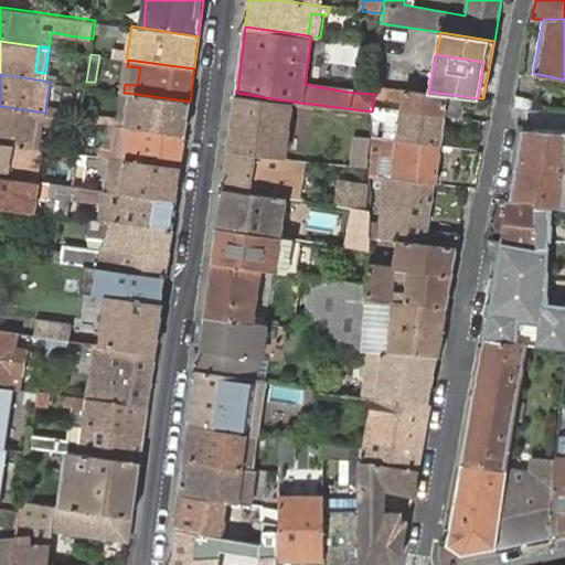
[(428,92),(375,85),(374,94),(405,98),(403,112),(444,116),(446,94),(428,92)]
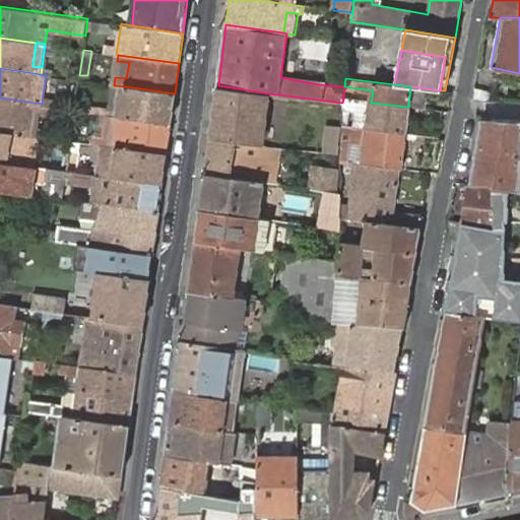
[(269,93),(218,85),(213,126),(211,138),(262,145),(267,110),(269,93)]
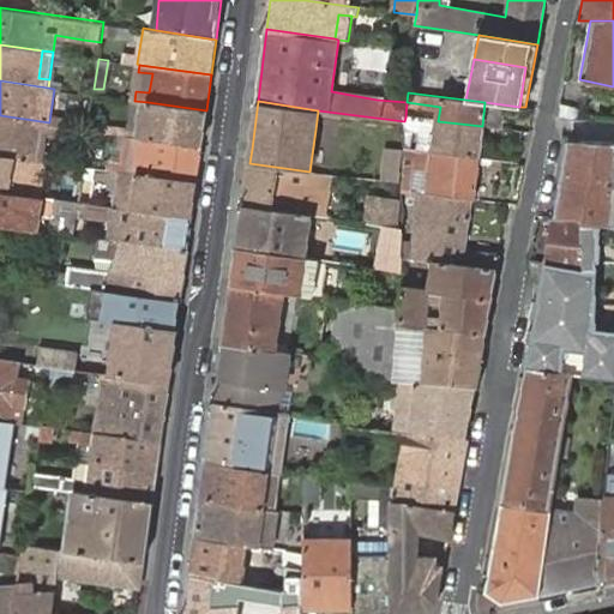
[(202,144),(206,110),(148,102),(144,128),(88,121),(86,128),(130,134),(202,144)]
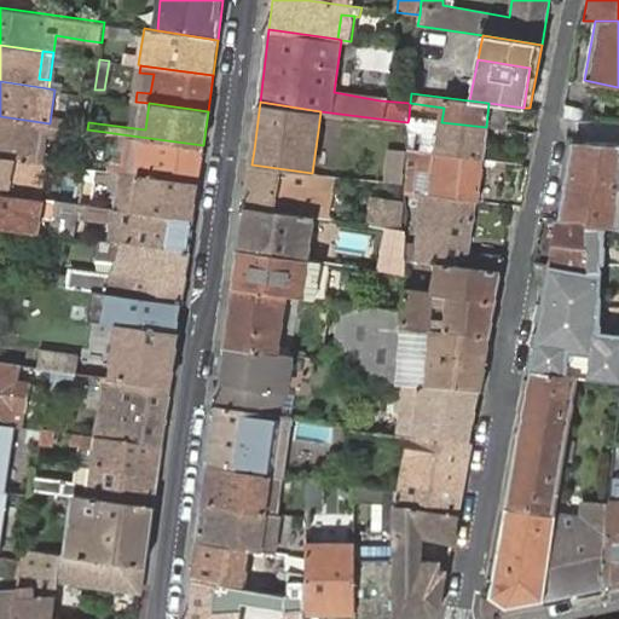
[(50,123),(0,116),(0,154),(45,161),(48,162),(51,150),(42,149),(45,133),(52,134),(53,125),(50,123)]
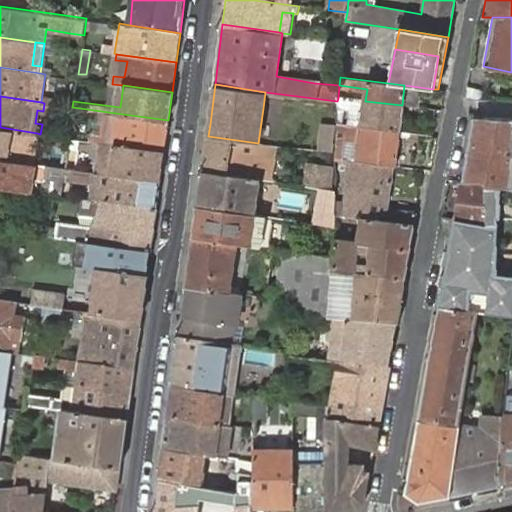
[(365,101),(338,98),(337,101),(340,102),(340,109),(350,110),(348,124),(398,131),(402,105),(365,101)]
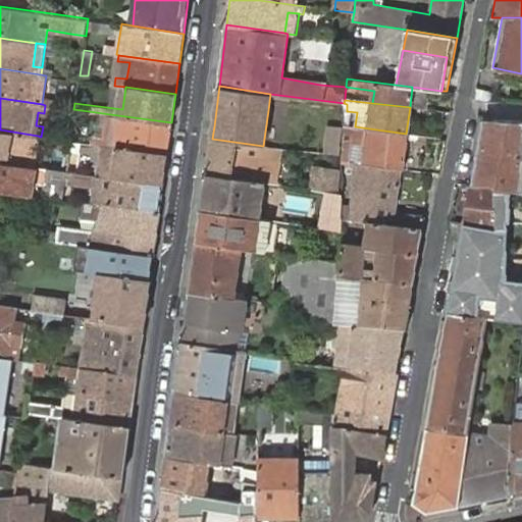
[(166,154),(171,122),(110,114),(109,123),(114,124),(120,125),(119,141),(113,140),(112,146),(166,154)]
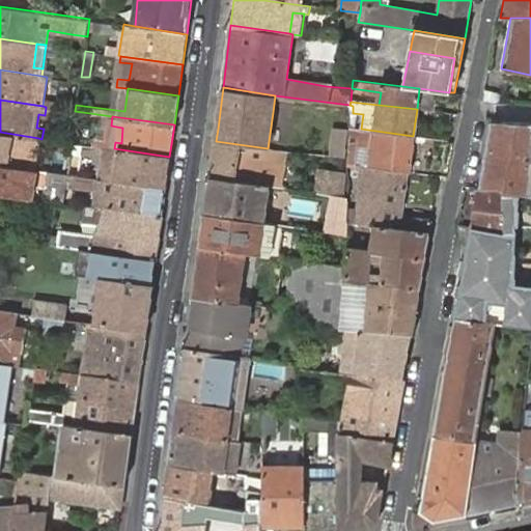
[(530,197),(530,123),(493,121),(480,189),(500,191),(503,232),(472,228),(456,315),(497,322),(530,327),(530,287),(513,287),(518,198),(530,197)]
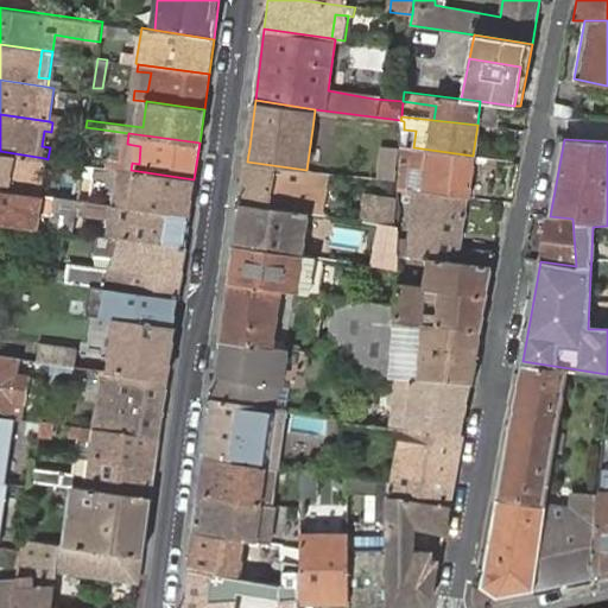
[(413,147),(403,146),(399,183),(399,188),(415,190),(466,197),(468,197),(473,156),(413,147)]
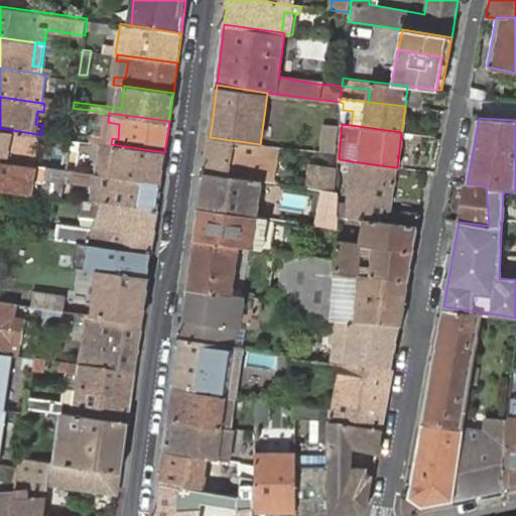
[(37,134),(0,128),(0,159),(33,164),(37,134)]
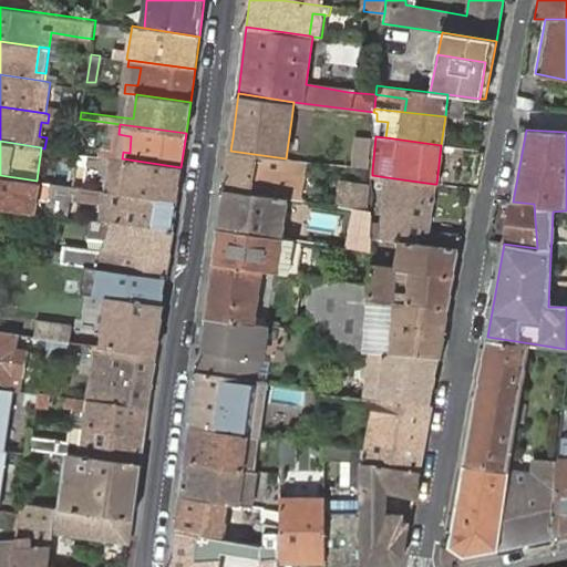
[(286,158),(230,151),(225,187),(286,197),(288,187),(275,185),(277,175),(289,176),(291,160),(286,158)]
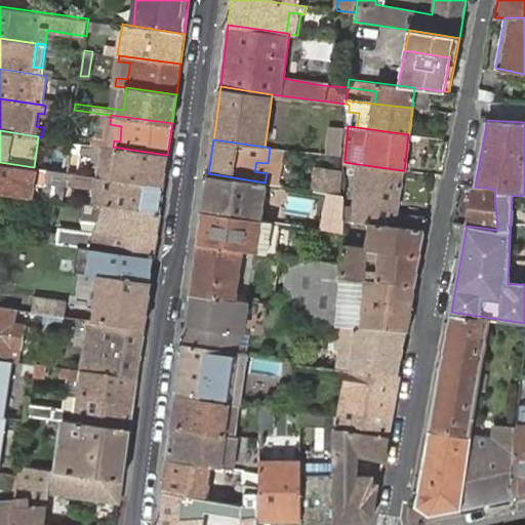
[(78,142),(71,142),(68,171),(74,172),(78,142)]
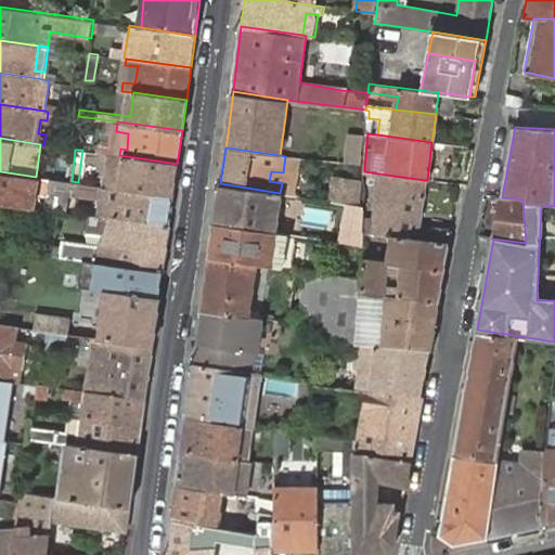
[(119,155),(106,154),(102,185),(108,186),(173,195),(177,164),(119,155)]
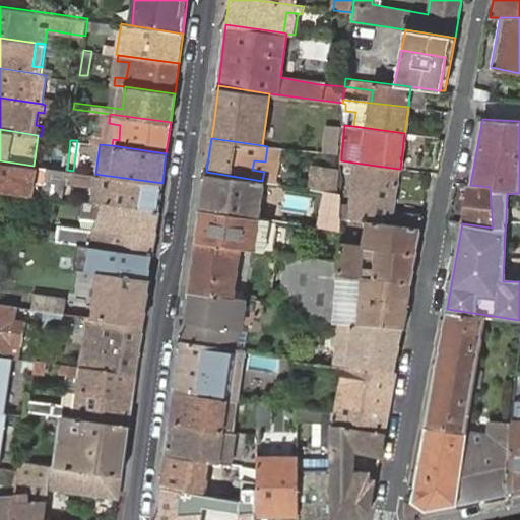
[(34,166),(0,160),(0,190),(24,194),(27,178),(65,183),(67,170),(34,166)]
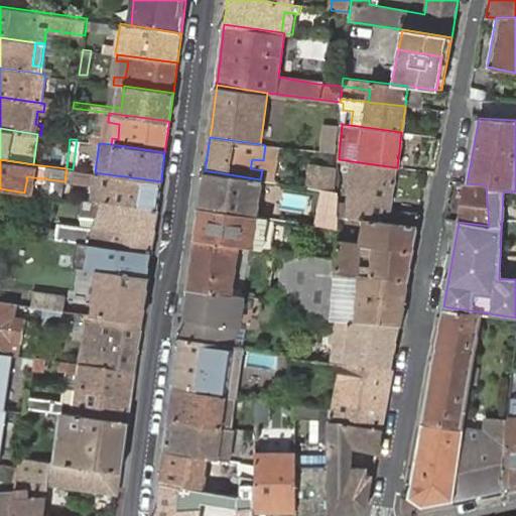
[(262,170),(263,160),(252,159),(250,168),(262,170)]
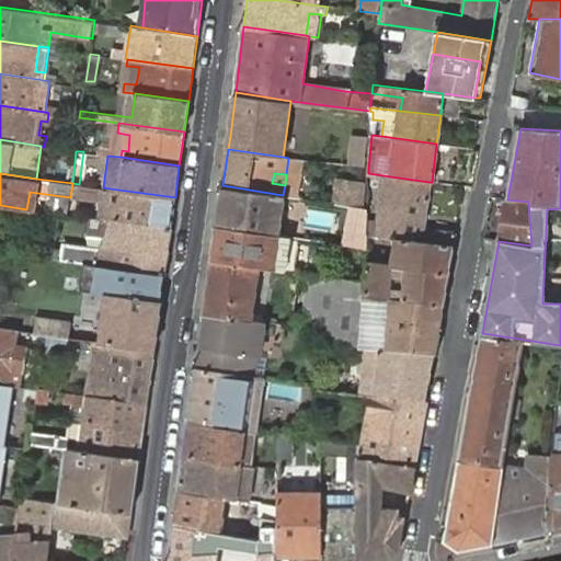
[(430,182),(382,175),(377,226),(367,225),(366,233),(395,237),(453,244),(454,244),(457,232),(424,228),(430,182)]
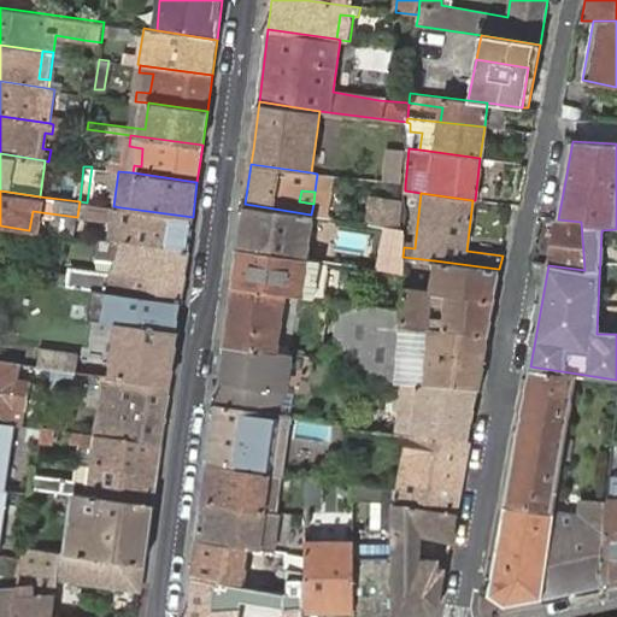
[(372,197),(369,224),(388,227),(394,228),(398,200),(372,197)]
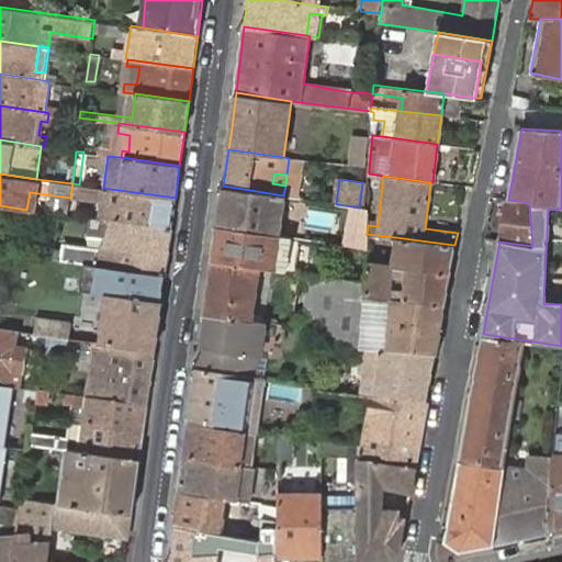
[(283,195),(223,186),(217,226),(277,234),(283,195)]
